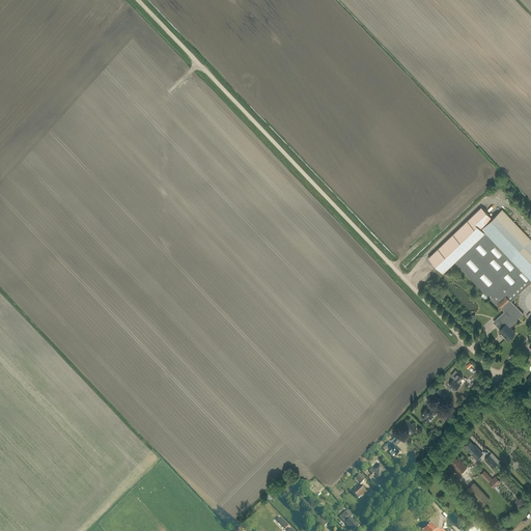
[(492,218),(481,207),(428,258),(443,273),(484,233),(480,228),(492,218)]
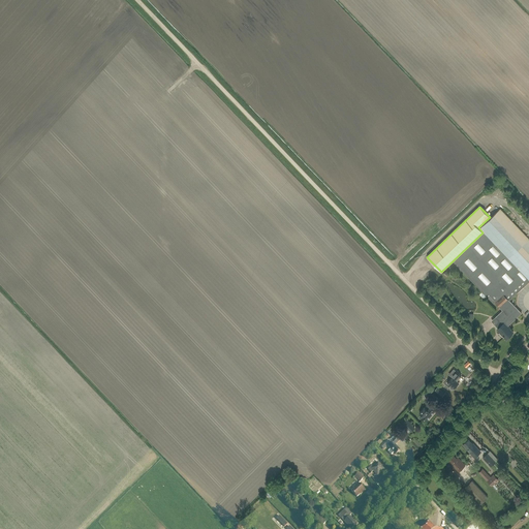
[(473,242),(453,261),(487,298),(487,297),(494,304),(495,303),(502,310),(497,315),(504,323),(497,330),(500,333),(498,335),(501,338),(503,336),(505,338),(504,338),(506,340),(510,337),(509,337),(514,333),(507,327),(522,313),(517,308),(508,300),(528,280),(528,242),(528,241),(528,239),(500,209),(480,228),(484,231),(473,242)]
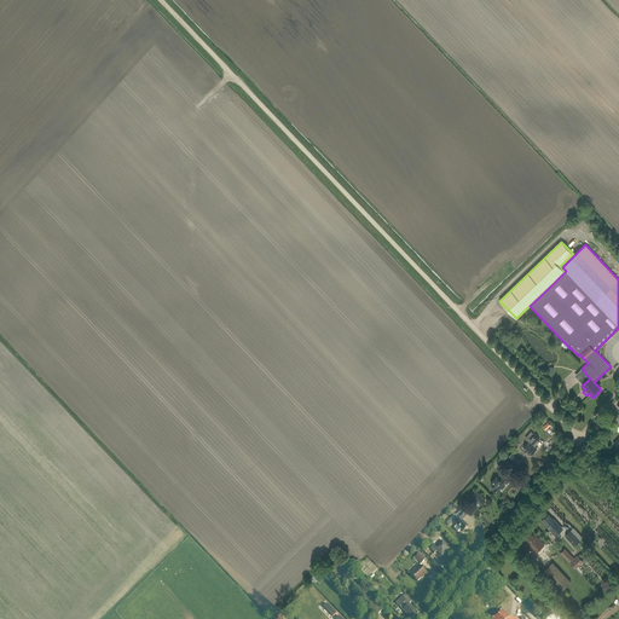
[(534,446),(539,440),(534,435),(530,441),(528,441),(524,447),(528,451),(527,452),(527,453),(530,455),(531,455),(532,455),(537,449),(534,446)]
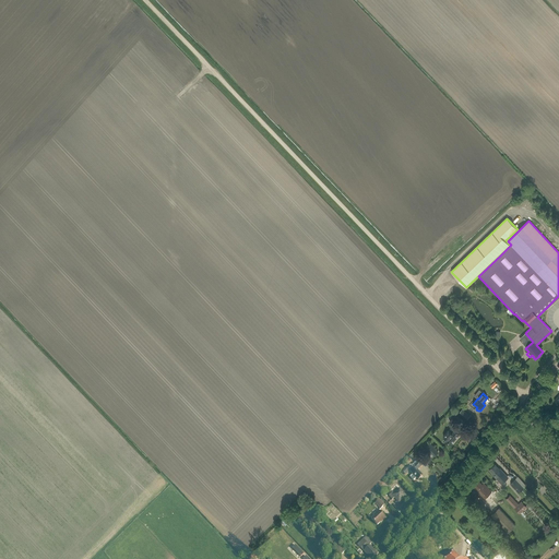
[(470,419),(472,415),(463,409),(461,414),(470,419)]
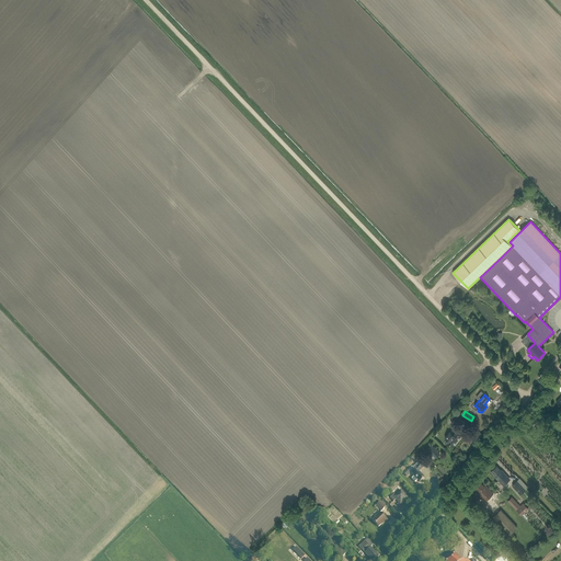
[(459,434),(462,431),(457,426),(455,430),(457,432),(454,435),(450,432),(445,438),(448,442),(453,446),(461,436),(459,434)]
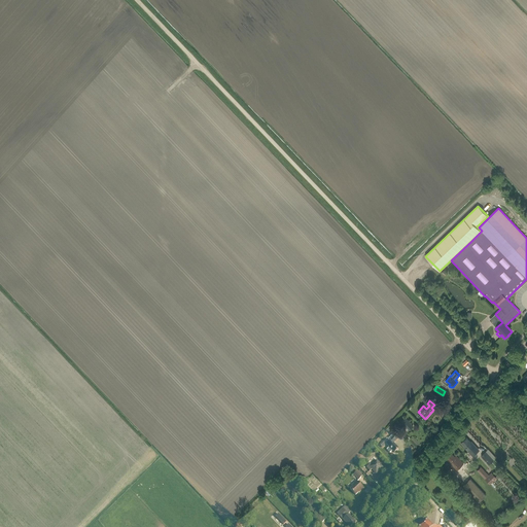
[(413,426),(406,419),(402,422),(410,429),(413,426)]
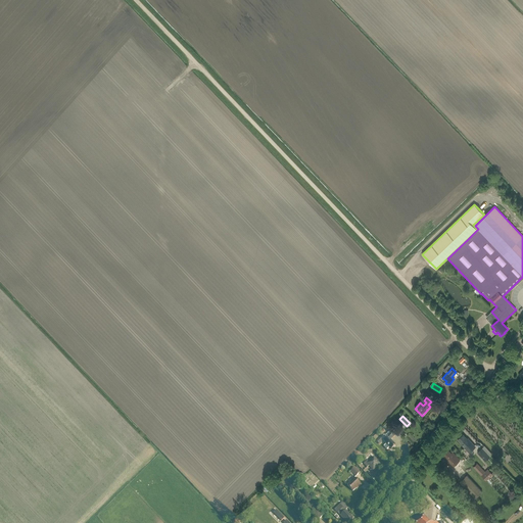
[(390,441),(395,437),(391,433),(383,442),(391,450),(395,446),(390,441)]
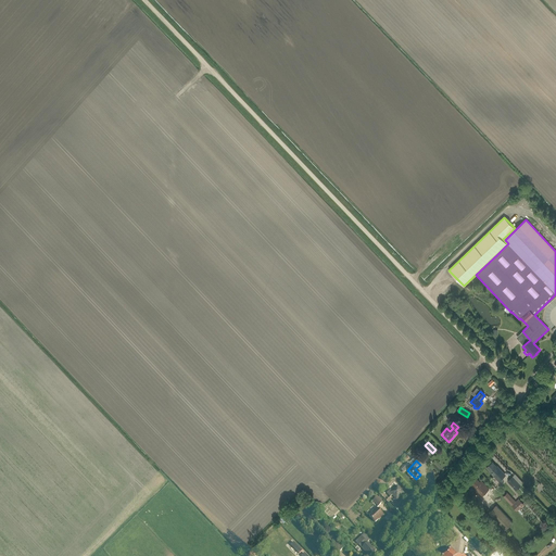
[(497,480),(504,474),(497,466),(496,467),(492,463),(487,467),(491,472),(497,480)]
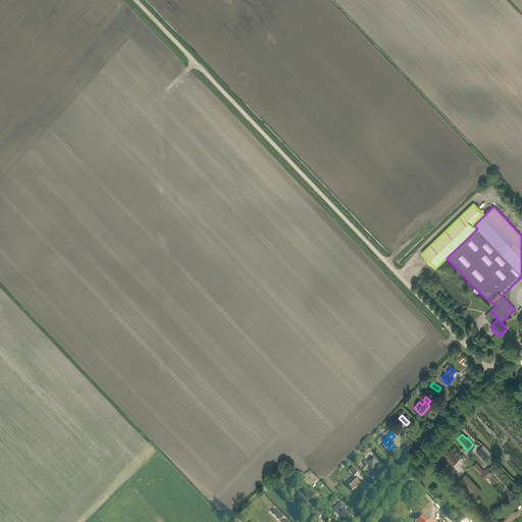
[(484,460),(489,456),(481,447),(476,452),(484,460)]
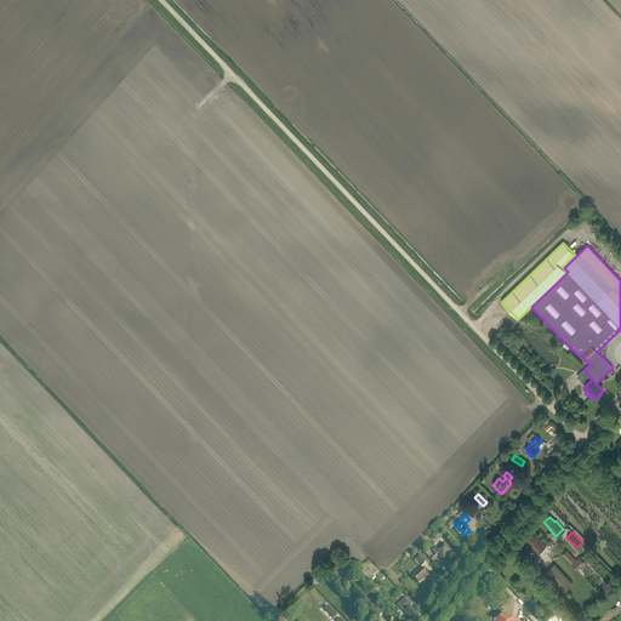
[(537,554),(546,547),(537,537),(536,539),(531,534),(525,539),(530,543),(529,545),(537,554)]
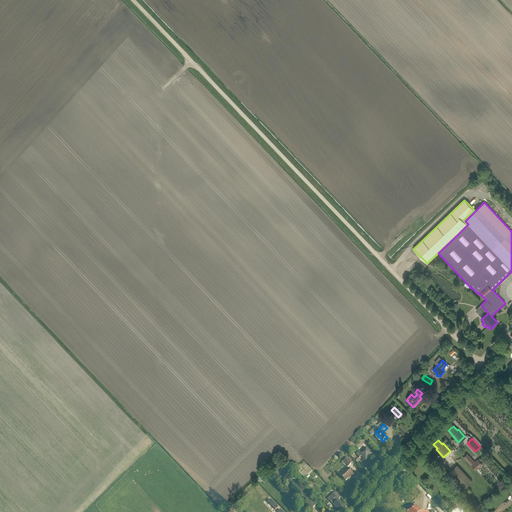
[(452,451),(459,460),(464,457),(456,448),(452,451)]
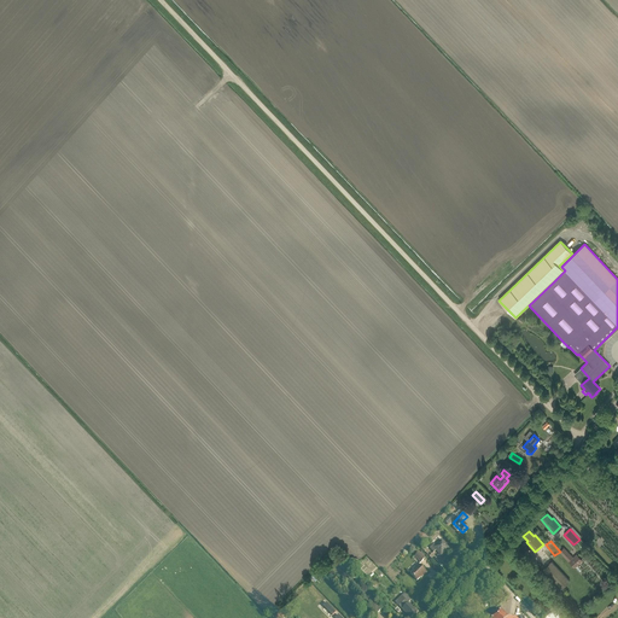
[(433,546),(430,549),(433,554),(436,552),(441,557),(448,549),(441,542),(435,548),(433,546)]
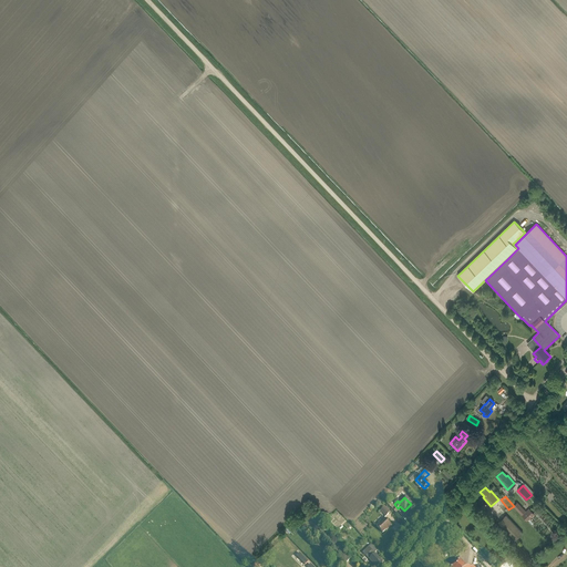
[(517,503),(515,506),(523,514),(525,511),(517,503)]
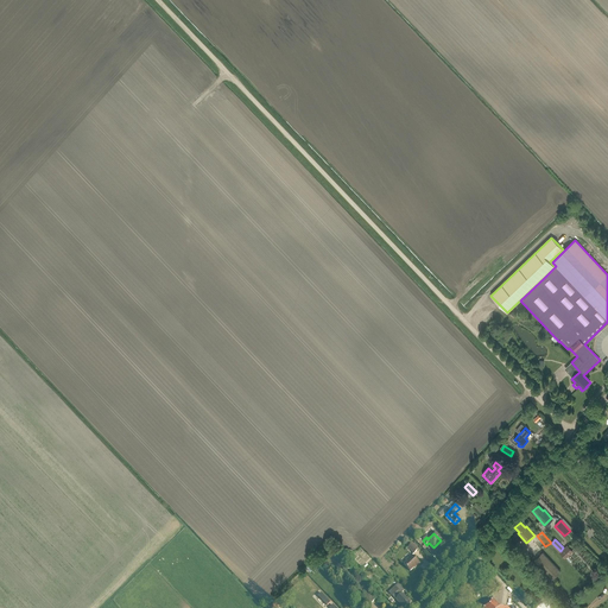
[(413,555),(418,551),(412,545),(407,549),(413,555)]
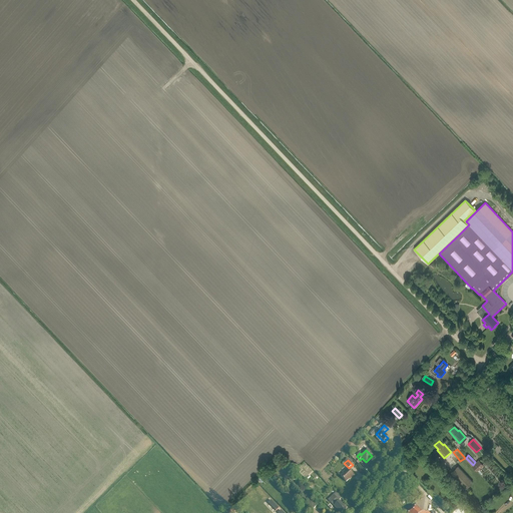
[(479,460),(473,466),(478,470),(483,465),(479,460)]
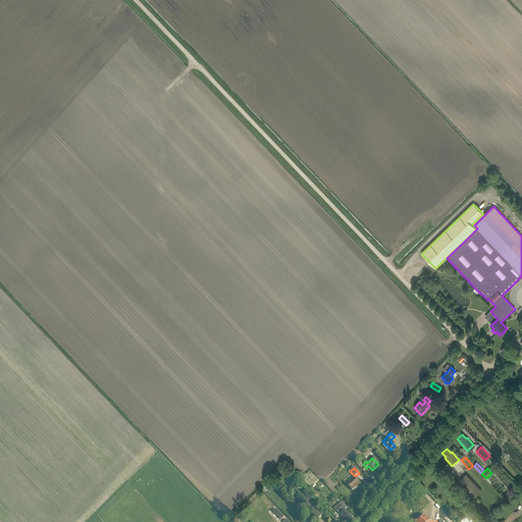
[(466,475),(459,481),(474,498),(483,488),(473,477),(471,476),(469,478),(466,475)]
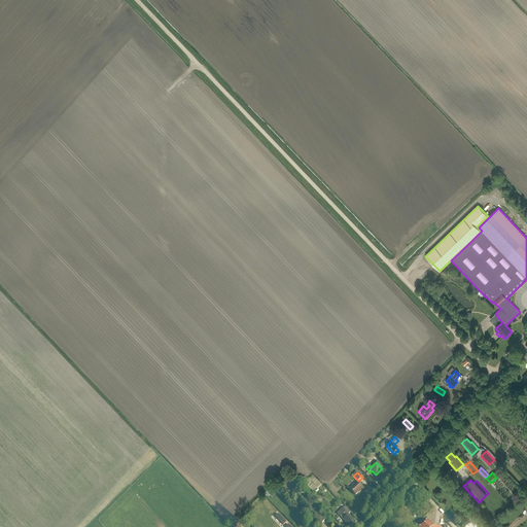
[(363,490),(356,483),(352,487),(353,488),(350,490),(355,496),(358,493),(359,494),(363,490)]
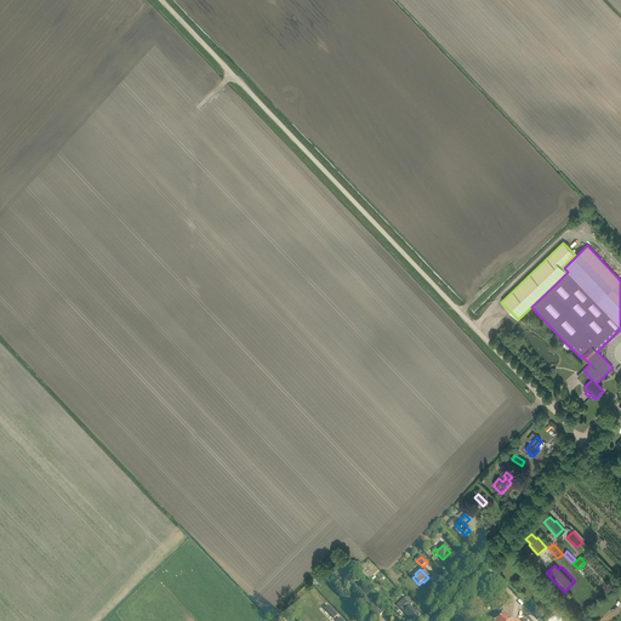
[(411,620),(412,620),(419,616),(410,608),(412,605),(406,598),(399,605),(400,607),(398,608),(411,620)]
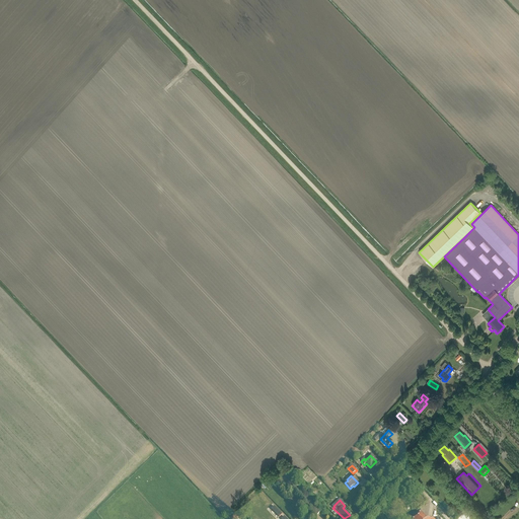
[(317,516),(320,513),(313,506),(310,509),(317,516)]
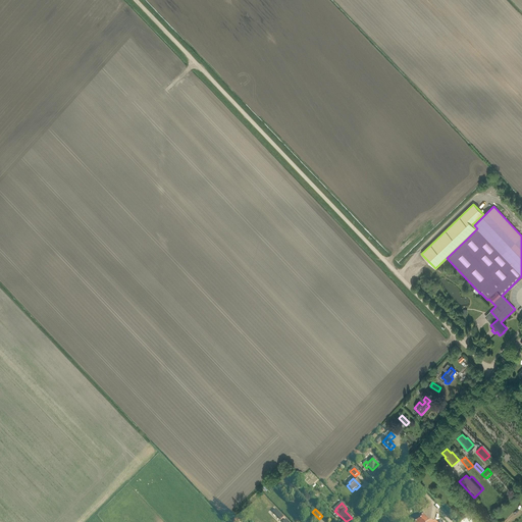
[(283,518),(275,510),(273,513),(280,521),(283,518)]
